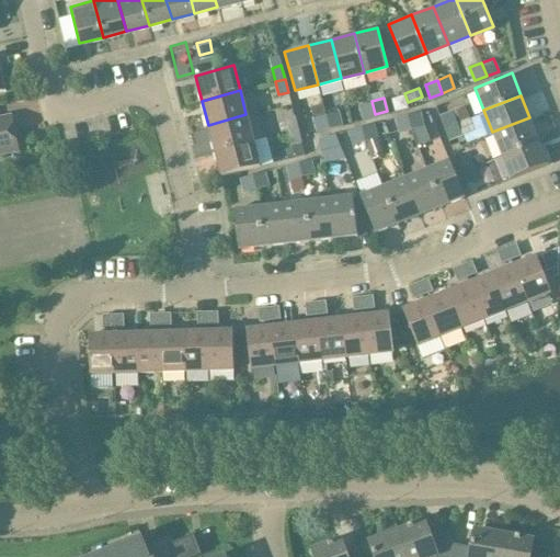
[(362,117),(375,114),(372,101),(358,104),(362,117)]
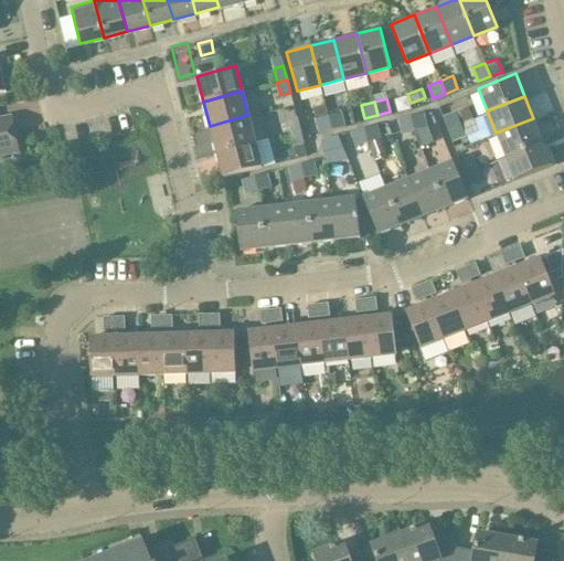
[(442,115),(446,127),(459,122),(455,109),(442,115)]
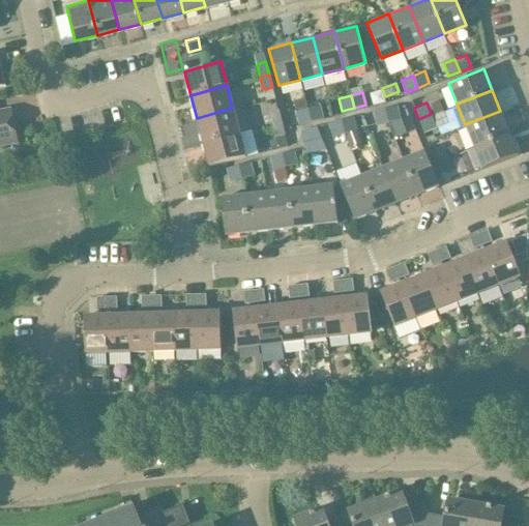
[(307,107),(311,119),(322,116),(319,104),(307,107)]
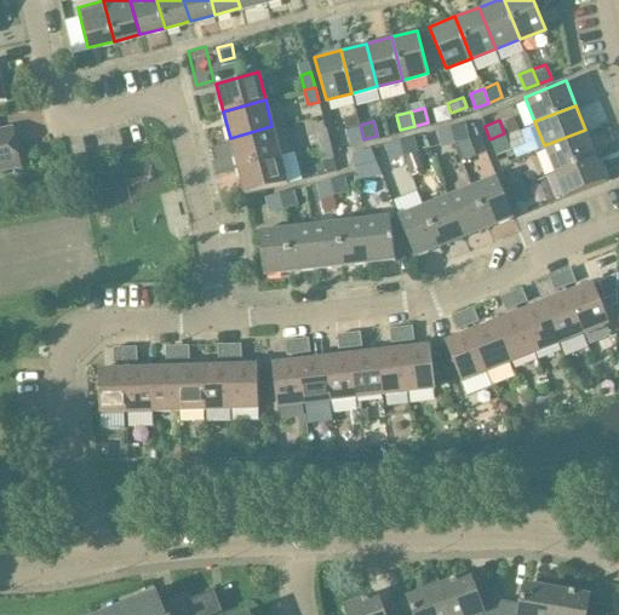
[(450,125),(453,139),(456,139),(468,136),(464,121),(450,125)]
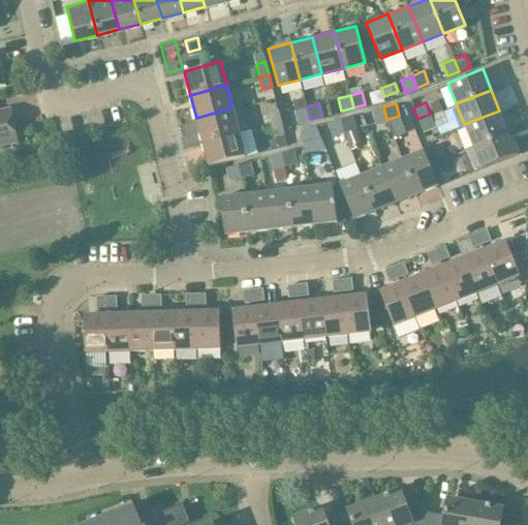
[(298,122),(310,119),(307,106),(294,110),(298,122)]
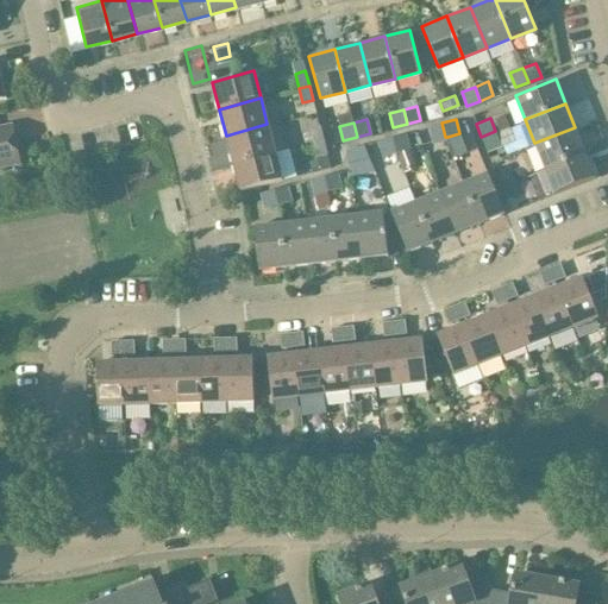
[(432,140),(445,137),(442,123),(428,126),(432,140)]
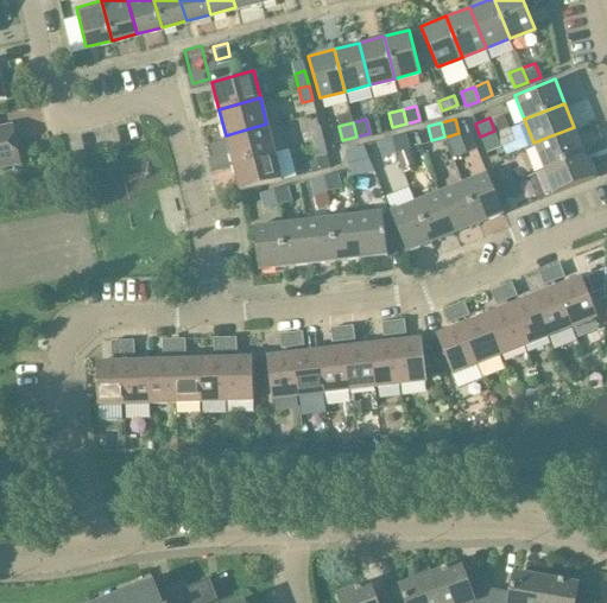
[(0,164),(18,160),(11,124),(0,125),(0,164)]
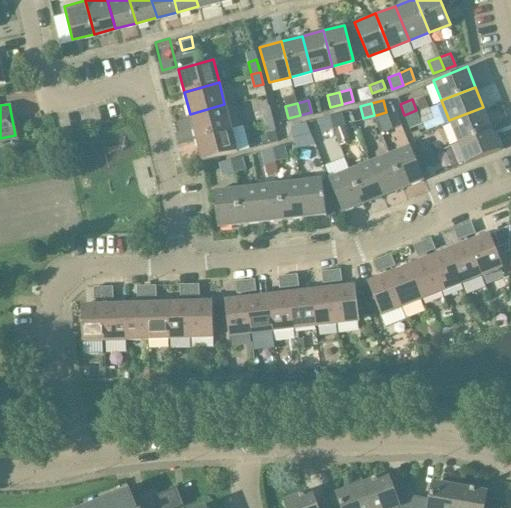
[(230,127),(224,104),(190,114),(195,136),(230,127)]
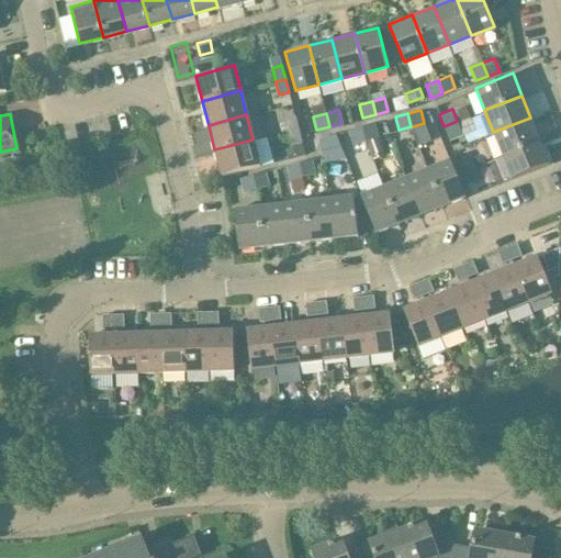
[(284,116),(289,130),(298,127),(294,114),(284,116)]
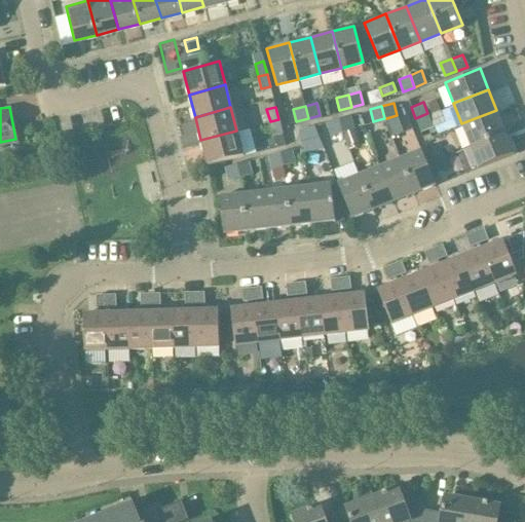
[(440,109),(427,113),(433,124),(444,120),(440,109)]
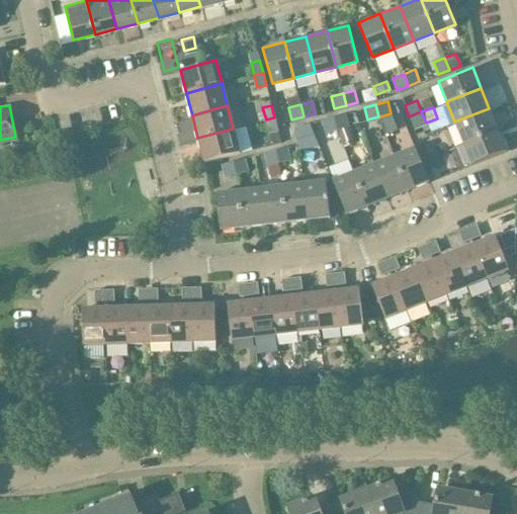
[(462,142),(497,129),(489,108),(454,121),(462,142)]
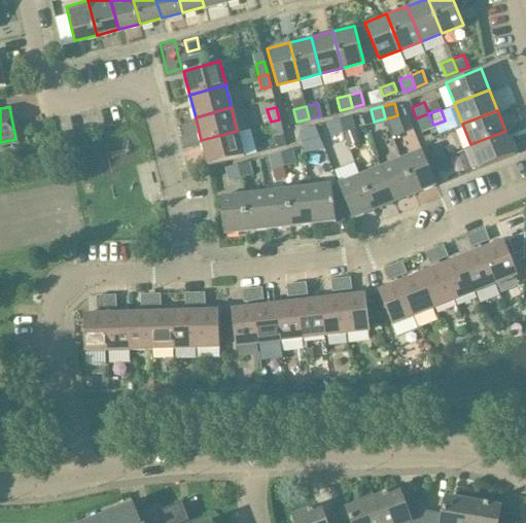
[(428,113),(416,118),(421,130),(433,125),(428,113)]
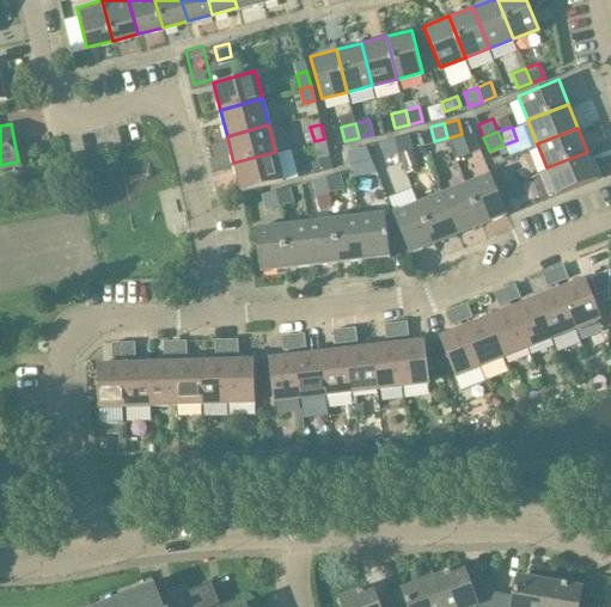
[(407,133),(393,136),(397,151),(411,147),(407,133)]
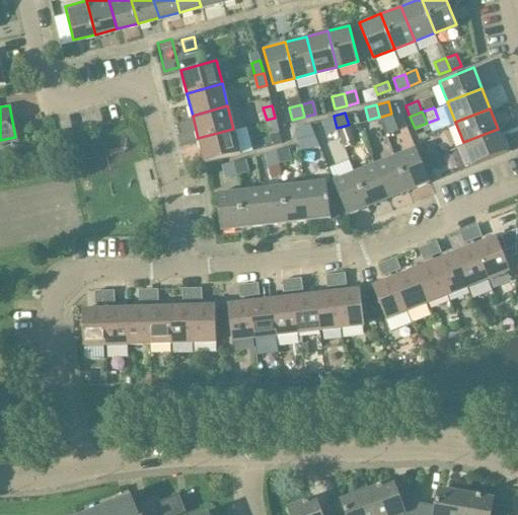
[(391,114),(381,117),(386,131),(396,127),(391,114)]
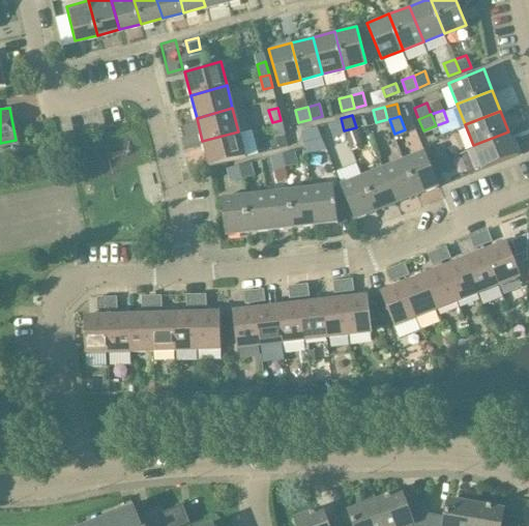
[(344,130),(341,118),(328,121),(332,134),(344,130)]
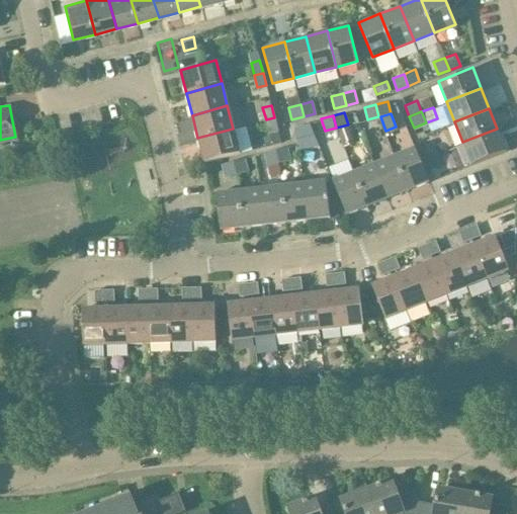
[(274,117),(266,119),(269,132),(277,130),(274,117)]
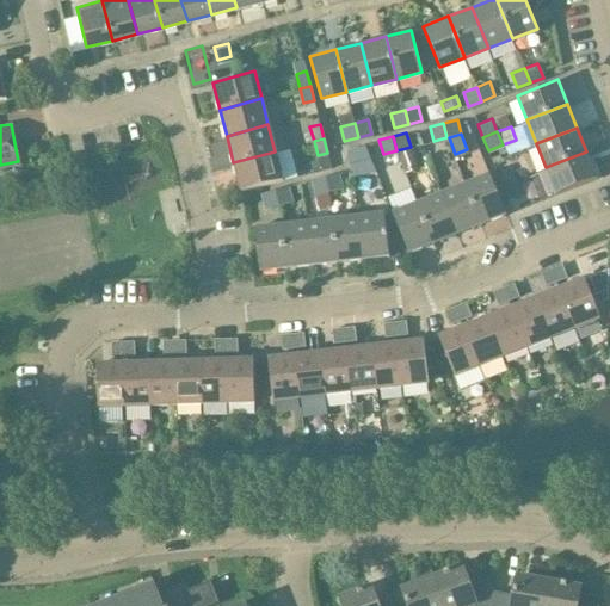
[(362,143),(345,148),(349,161),(368,156),(362,143)]
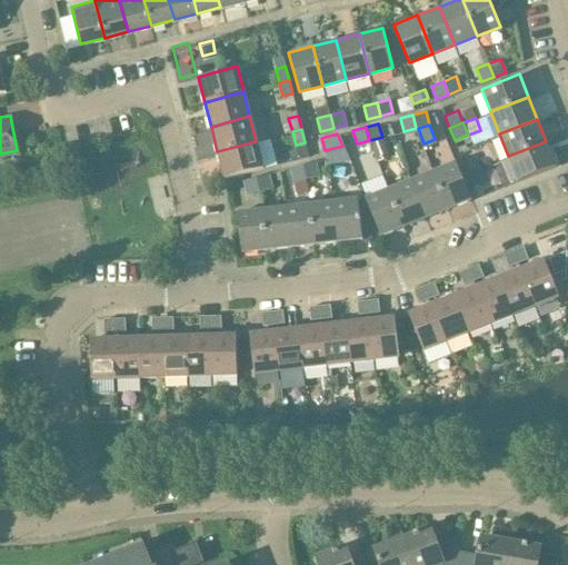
[(256,141),(217,151),(223,177),(262,167),(277,162),(270,137),(256,141)]
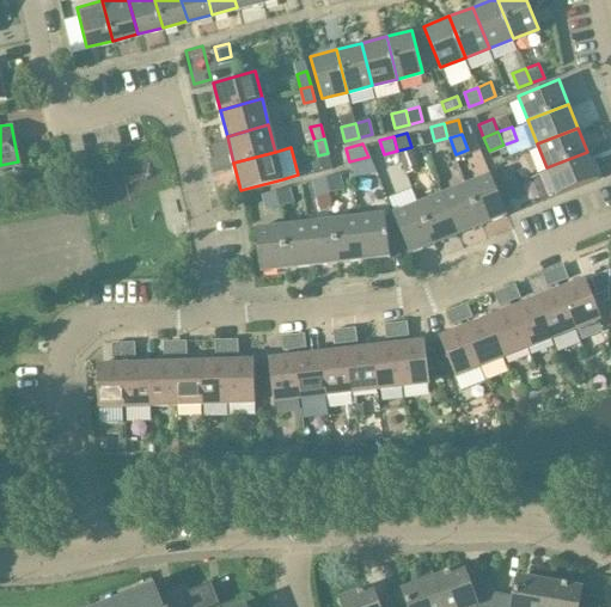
[(587,152),(547,167),(556,192),(597,176),(587,152)]
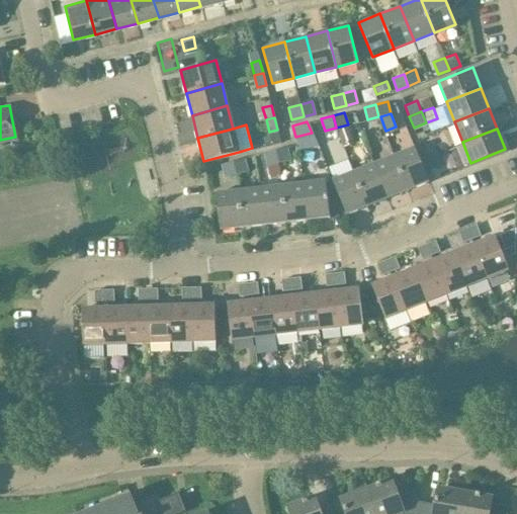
[(421,146),(425,157),(437,152),(433,141),(421,146)]
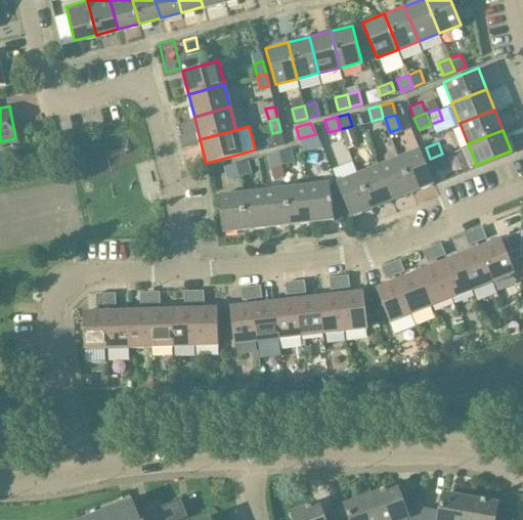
[(278,150),(281,163),(293,160),(290,147),(278,150)]
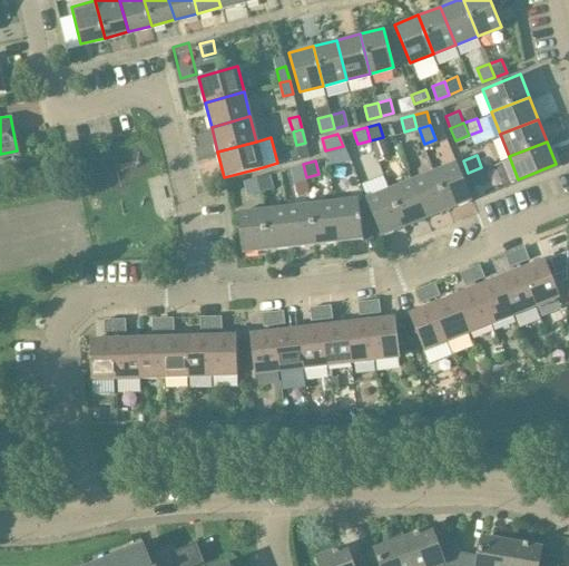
[(455,160),(433,169),(448,207),(471,198),(455,160)]
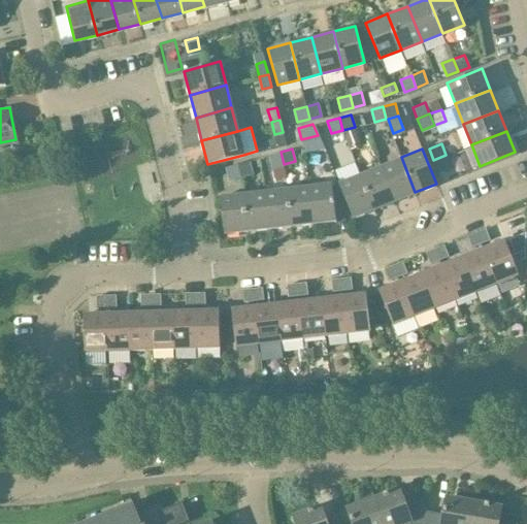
[(271,167),(284,164),(281,152),(268,155),(271,167)]
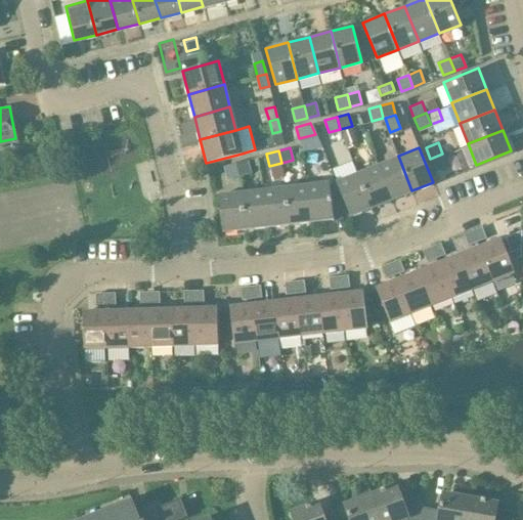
[(442,154),(430,159),(434,170),(446,165),(442,154)]
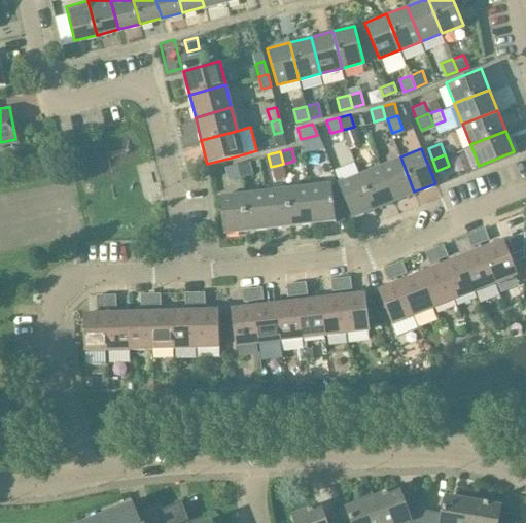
[(380,165),(393,200),(414,192),(400,157),(380,165)]
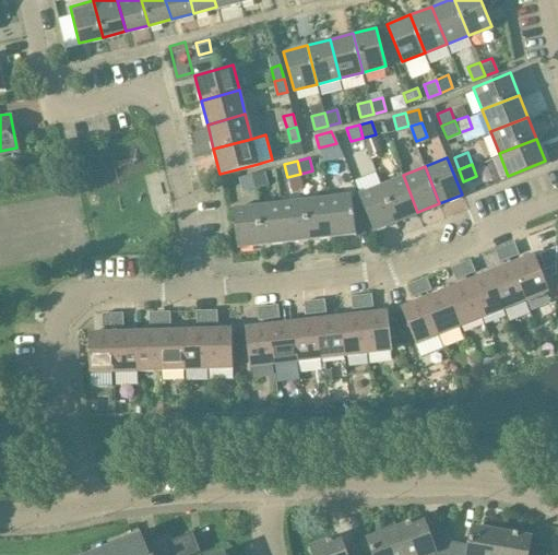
[(263,168),(251,173),(254,186),(266,182),(263,168)]
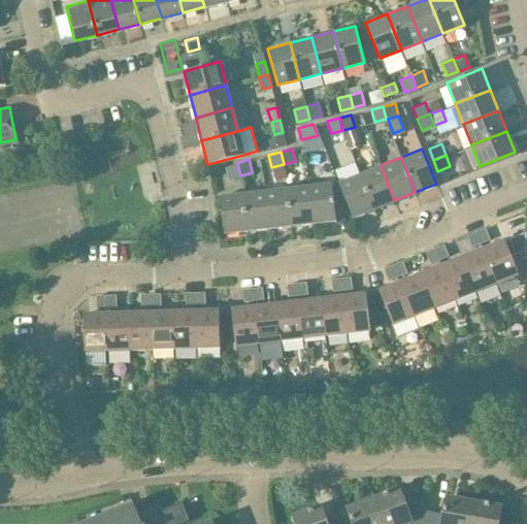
[(354,160),(333,168),(338,182),(338,184),(346,200),(352,217),(373,208),(359,173),(354,160)]
